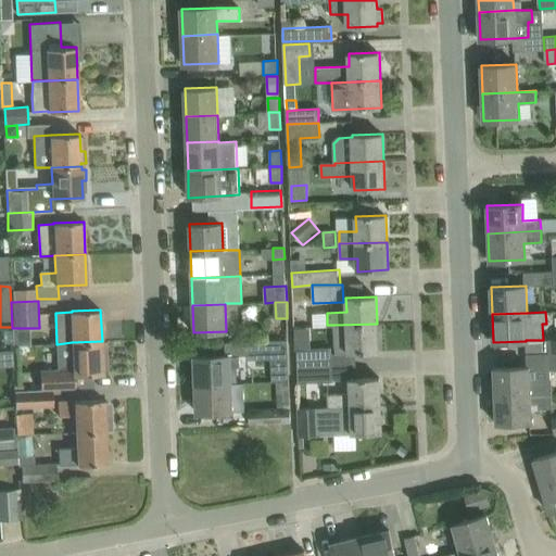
[(377,324),(335,325),(336,356),(349,355),(349,353),(378,352),(377,324)]
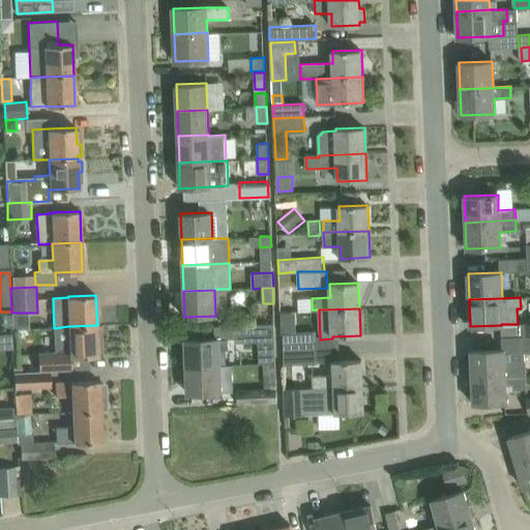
[(74,356),(74,357),(98,356),(97,325),(68,326),(54,328),(55,351),(55,356),(74,356)]
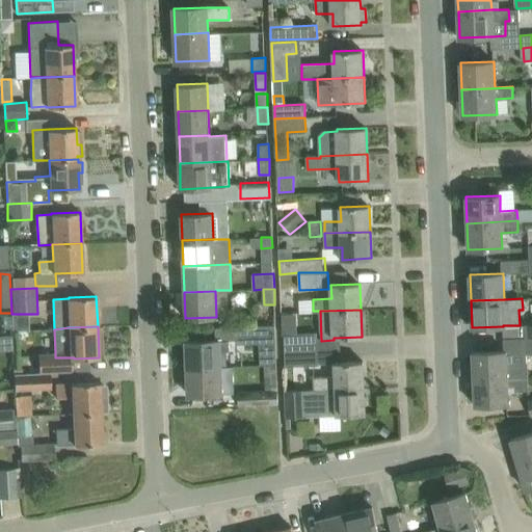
[(275,327),(238,328),(238,345),(259,344),(260,351),(275,350),(275,327)]
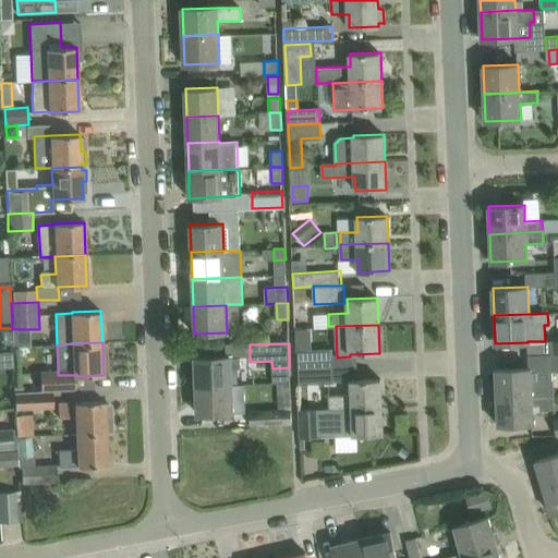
[(0,366),(13,366),(12,350),(0,351),(0,366)]
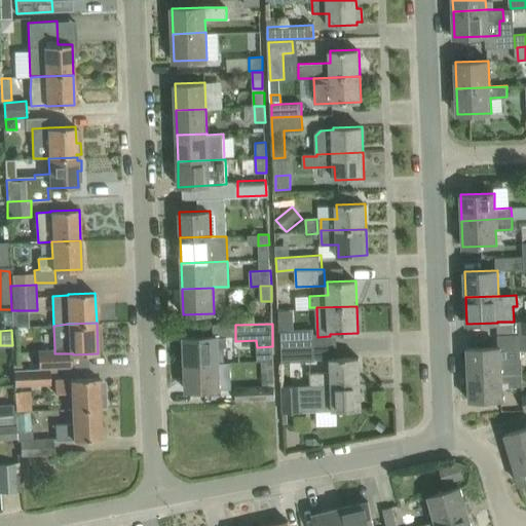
[(280,332),(282,347),(314,345),(313,331),(280,332)]
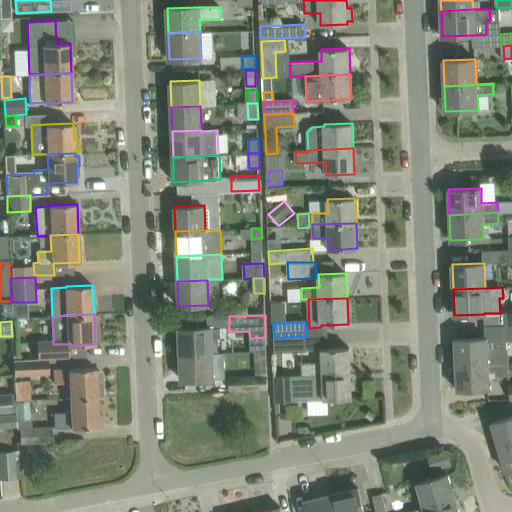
[(179,328),(180,354),(212,353),(212,338),(221,338),(221,328),(211,328),(211,327),(179,328)]
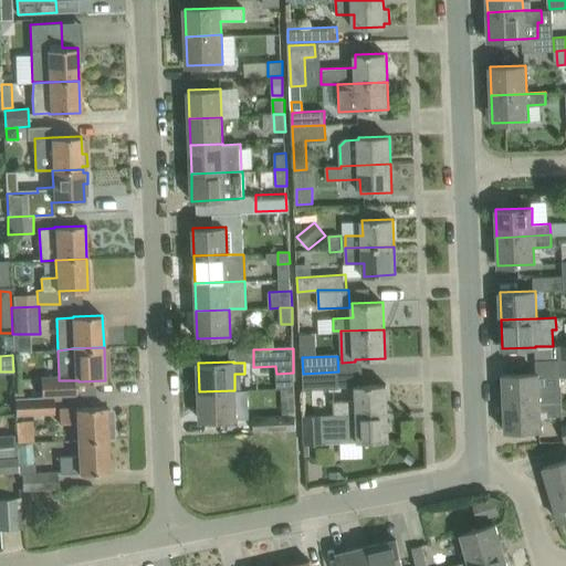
[(338,371),(303,374),(304,391),(339,390),(338,371)]
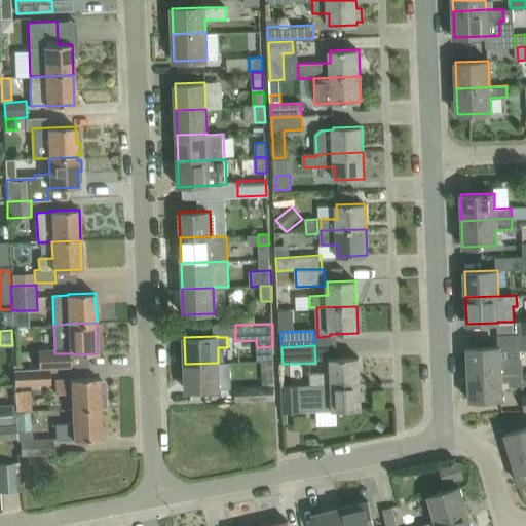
[(500,346),(467,348),(468,374),(522,372),(522,359),(501,360),(500,346)]
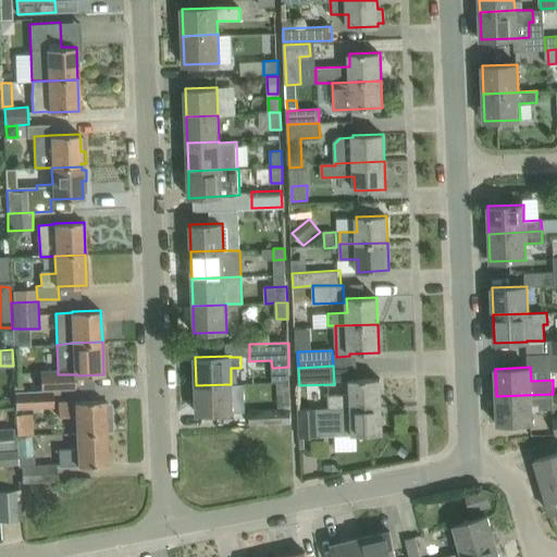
[(58,374),(58,369),(39,370),(40,391),(77,388),(77,375),(77,374),(58,374)]
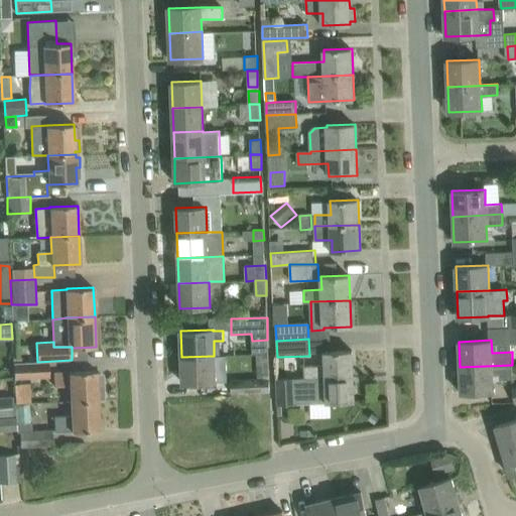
[(305,366),(305,378),(354,376),(353,351),(325,352),(325,365),(305,366)]
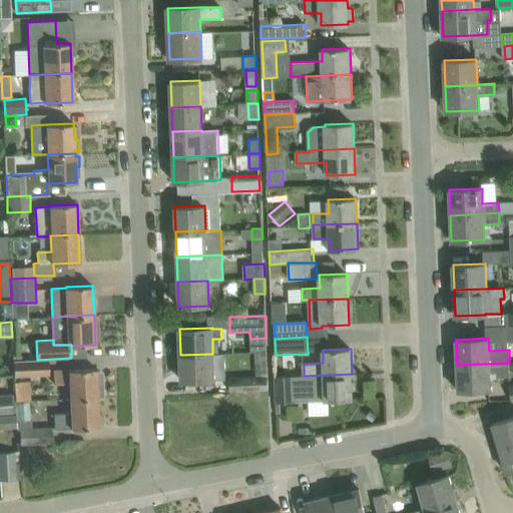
[(212,354),(180,355),(181,381),(213,379),(213,378),(221,378),(220,367),(213,367),(212,354)]
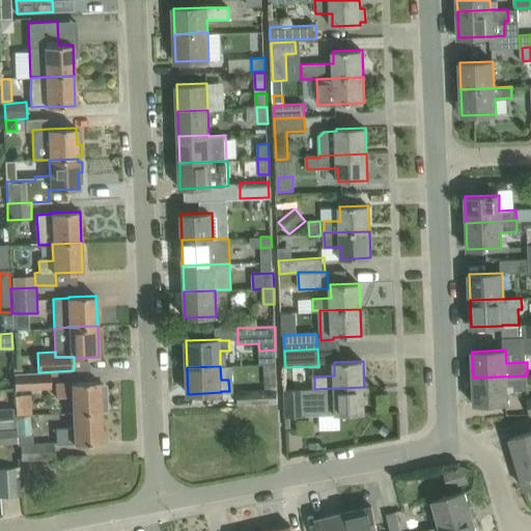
[(22,389),(48,388),(47,371),(15,373),(16,392),(23,391),(22,389)]
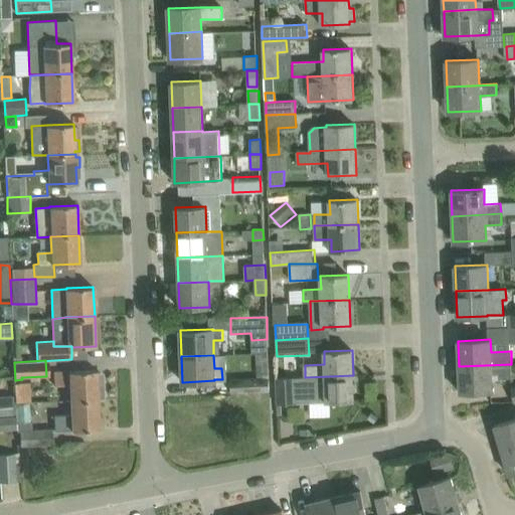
[(511,364),(459,366),(460,391),(492,390),(492,379),(512,378),(511,364)]
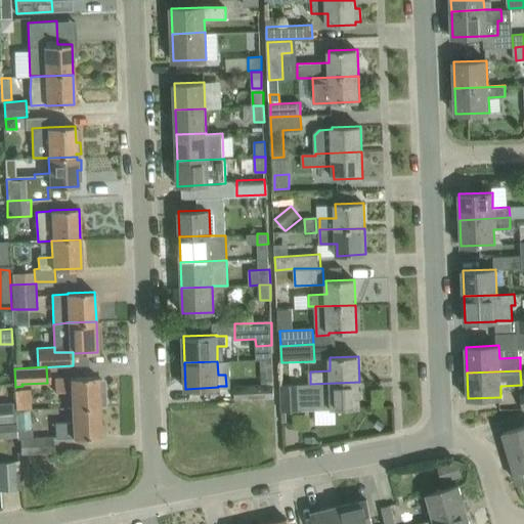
[(71,391),(72,407),(99,405),(105,405),(105,391),(99,391),(98,377),(72,378),(72,379),(55,380),(55,391),(71,391)]
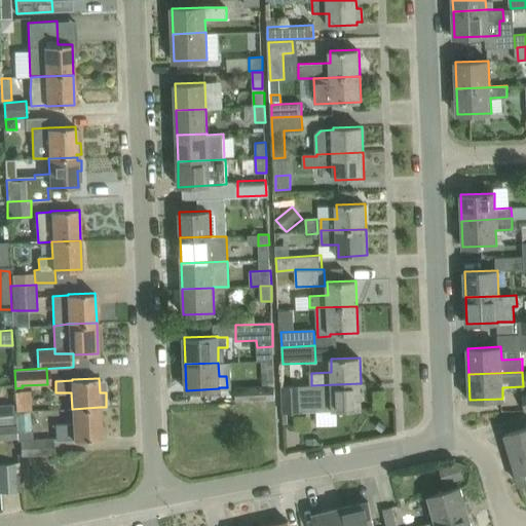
[(361,383),(311,385),(279,386),(282,413),(303,412),(302,399),(316,398),(316,411),(362,409),(361,383)]
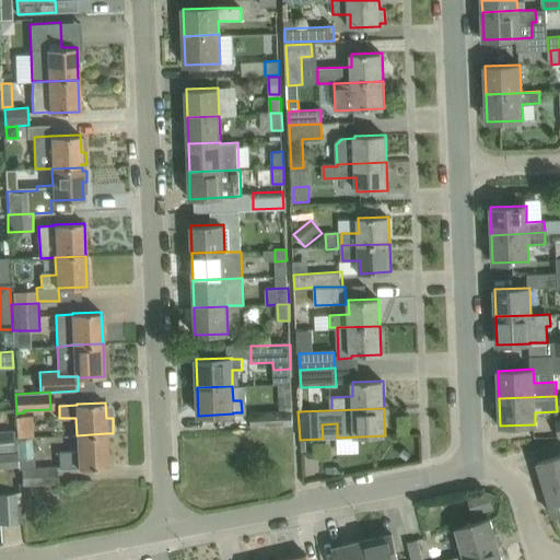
[(293,426),(292,411),(249,413),(251,427),(279,426),(293,426)]
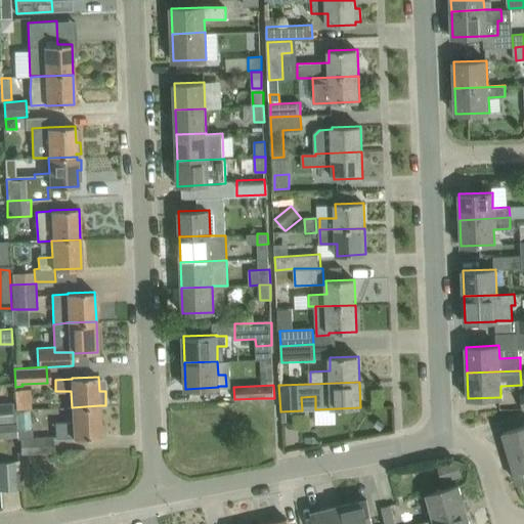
[(0,405),(0,425),(13,424),(12,405),(0,405)]
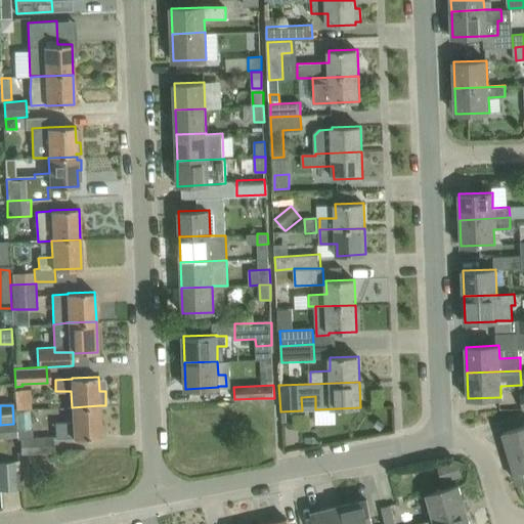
[(99,405),(72,407),(73,425),(57,426),(58,437),(74,437),(74,438),(101,437),(99,405)]
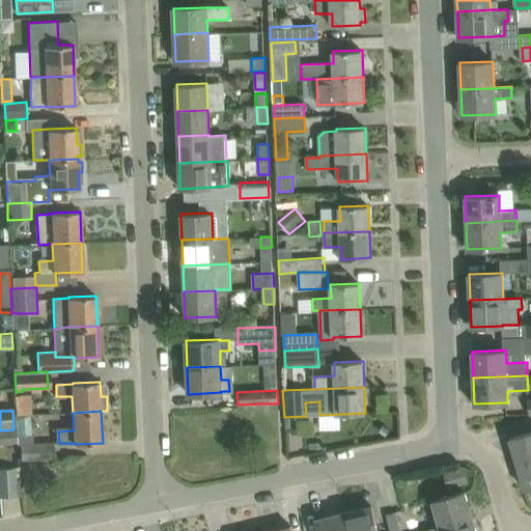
[(18,418),(19,436),(31,435),(29,417),(18,418)]
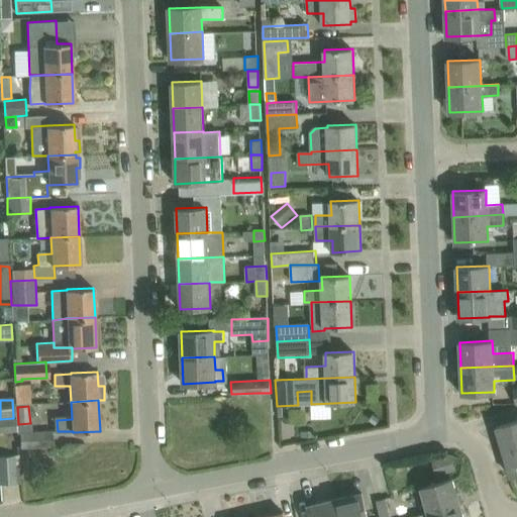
[(0,421),(0,433),(16,433),(15,420),(0,421)]
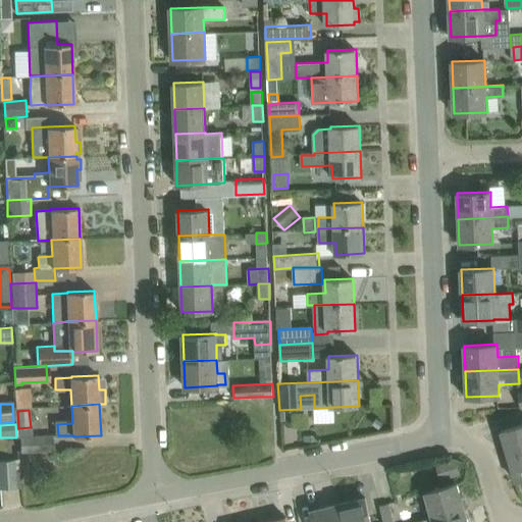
[(521,424),(501,430),(509,456),(521,451),(521,424)]
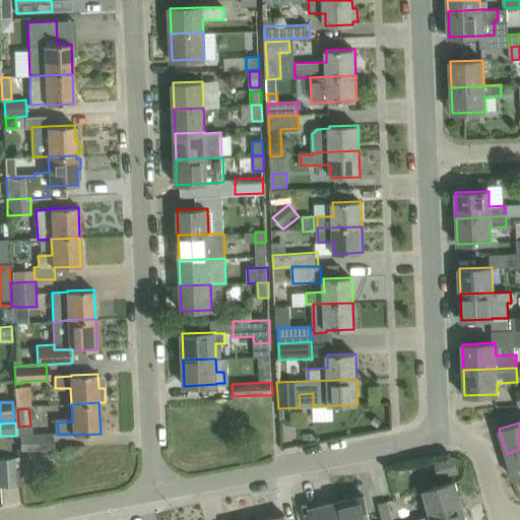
[(20,435),(21,449),(52,448),(52,434),(20,435)]
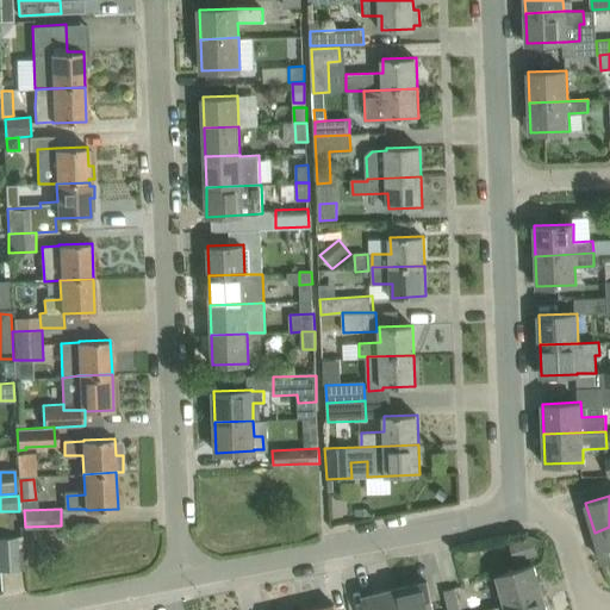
[(609,527),(595,533),(603,561),(609,559),(609,527)]
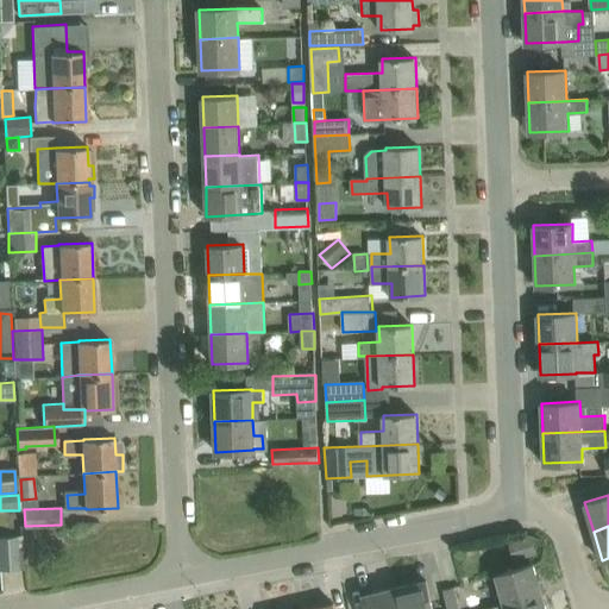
[(0,537),(0,570),(19,569),(17,537),(0,537)]
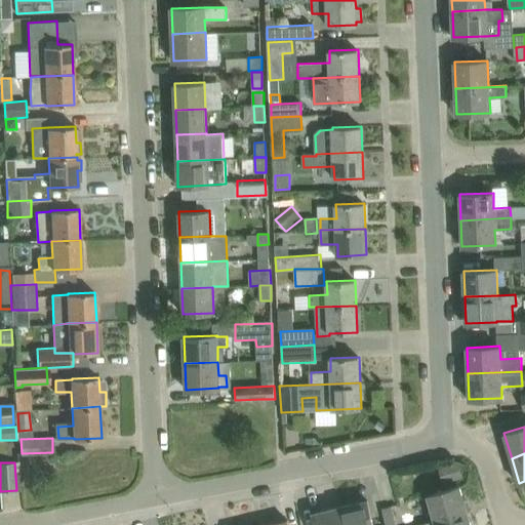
[(458,462),(438,468),(442,483),(462,477),(458,462)]
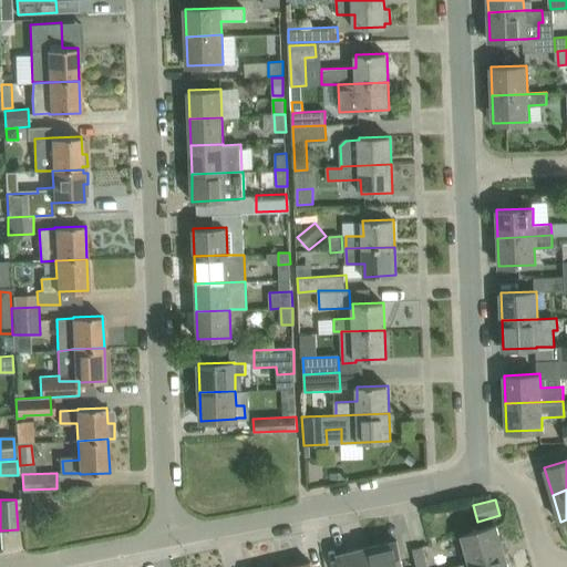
[(462,535),(470,562),(504,552),(496,525),(462,535)]
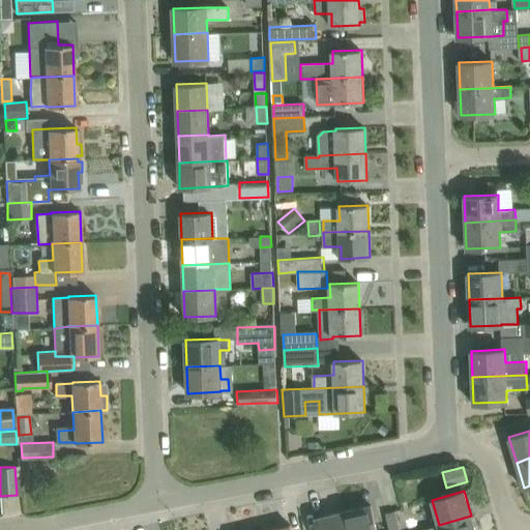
[(344,511),(347,529),(377,529),(371,505),(344,511)]
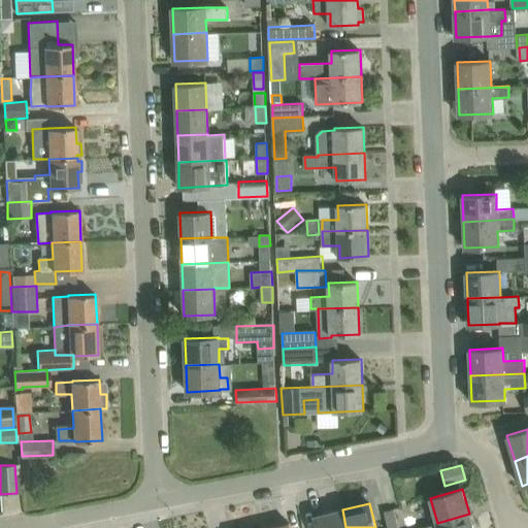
[(384,510),(388,527),(397,527),(393,508),(384,510)]
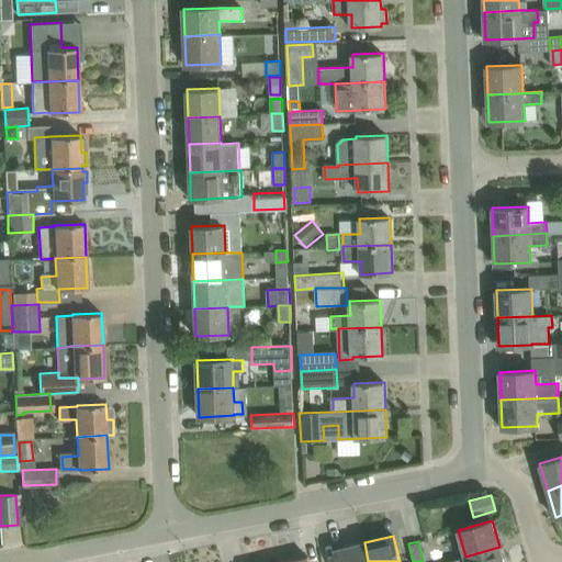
[(368,561),(364,542),(334,550),(336,561),(368,561)]
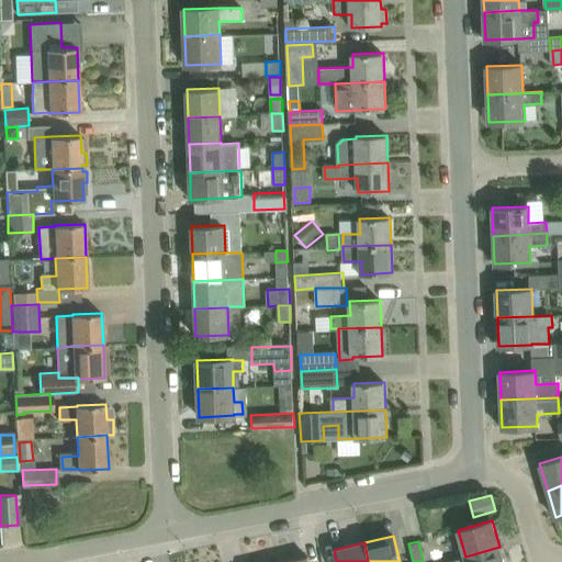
[(465,557),(449,561),(504,561),(499,547),(465,557)]
